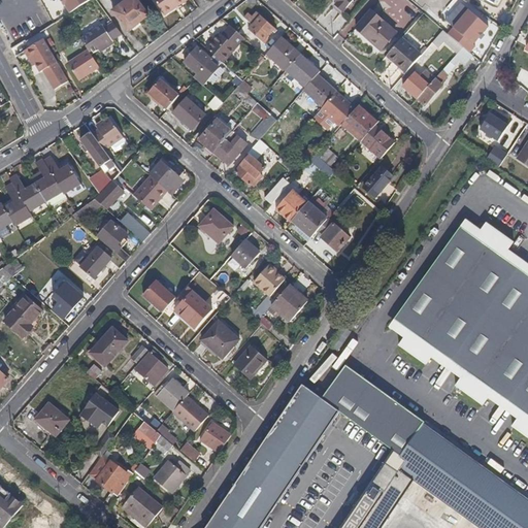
[(70,13),(90,0),(61,0),(64,5),(66,5),(70,13)]
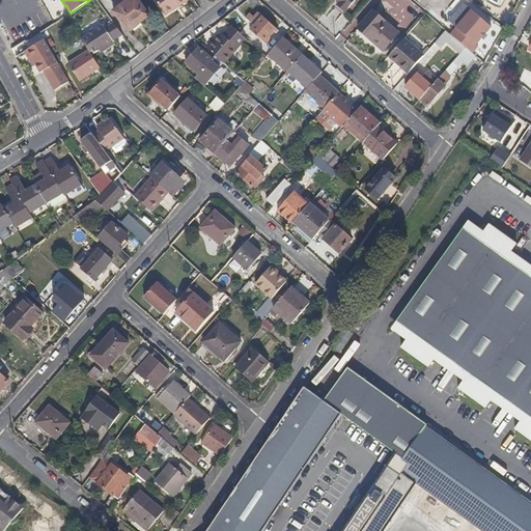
[(149,16),(137,0),(129,0),(113,11),(129,31),(149,16)]
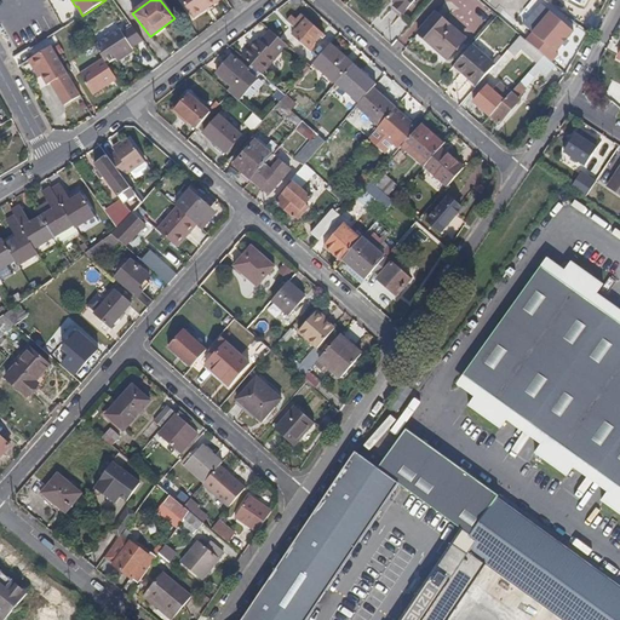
[(182,0),(194,18),(220,0),(182,0)]
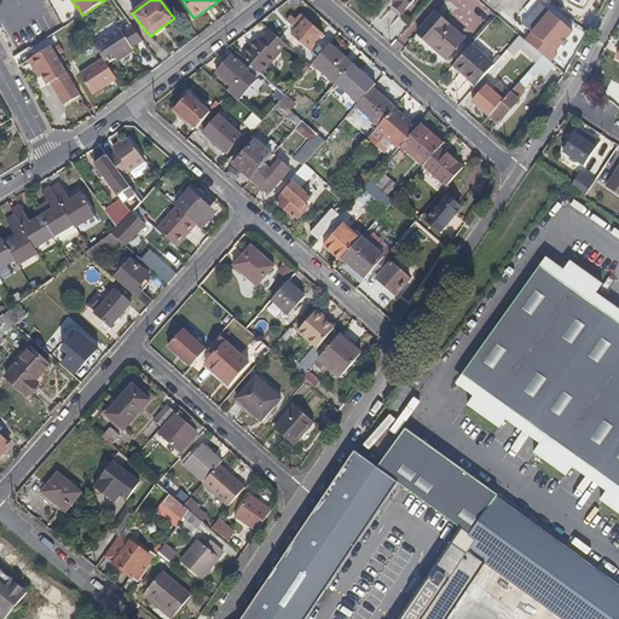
[(392,0),(395,3),(392,6),(401,15),(403,15),(415,0),(392,0)]
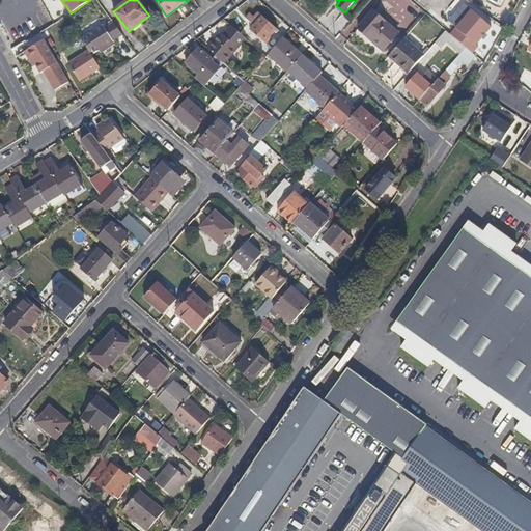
[(479,0),(500,8),(503,0),(479,0)]
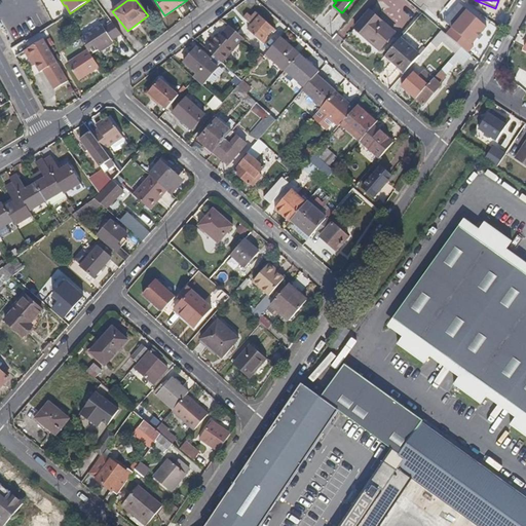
[(396,34),(369,9),(353,28),(380,51),(396,34)]
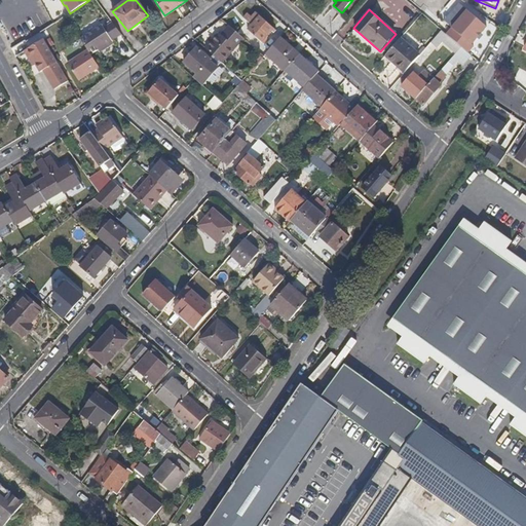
[(461,47),(467,52),(474,46),(472,45),(487,27),(466,10),(452,28),(453,29),(447,35),(451,38),(461,47)]
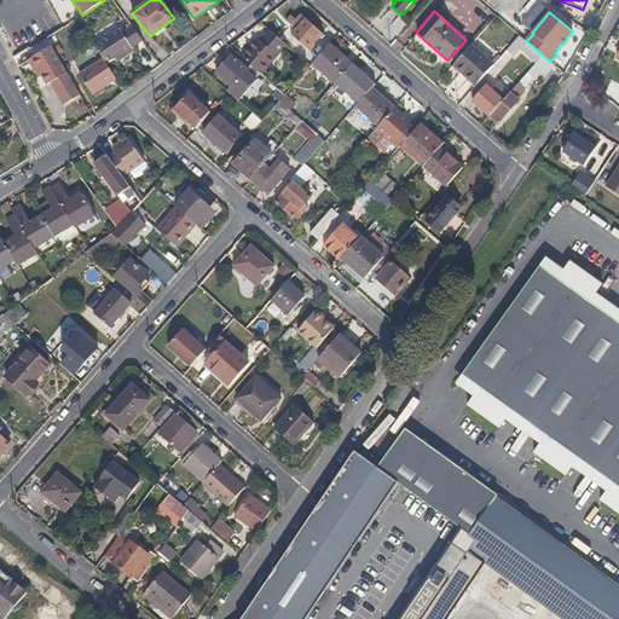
[(323,34),(305,18),(301,15),(295,19),(291,16),(287,22),(296,30),(291,35),(308,51),(323,34)]
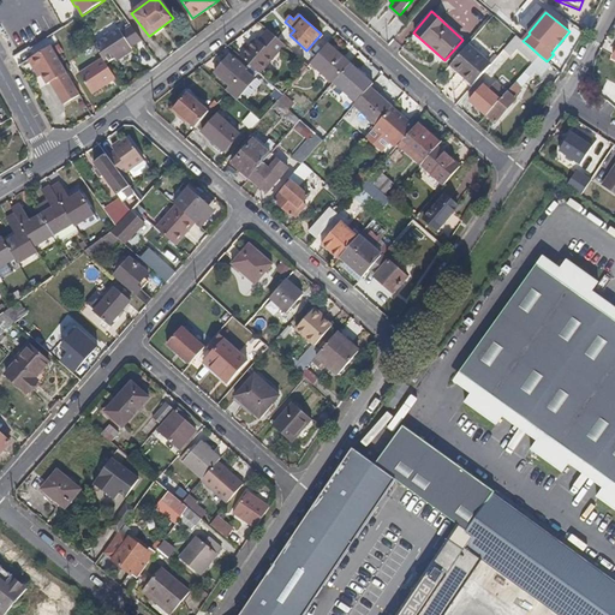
[(142,41),(136,33),(131,25),(124,30),(133,46),(142,41)]
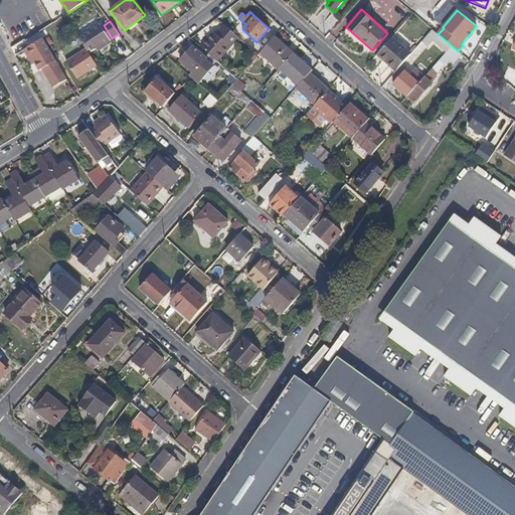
[(102,27),(100,24),(78,38),(79,39),(86,48),(89,53),(96,49),(110,40),(102,27)]
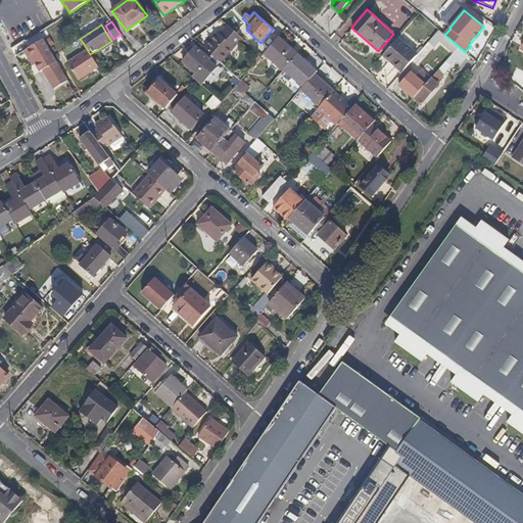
[(113,39),(105,26),(103,28),(111,41),(113,39)]
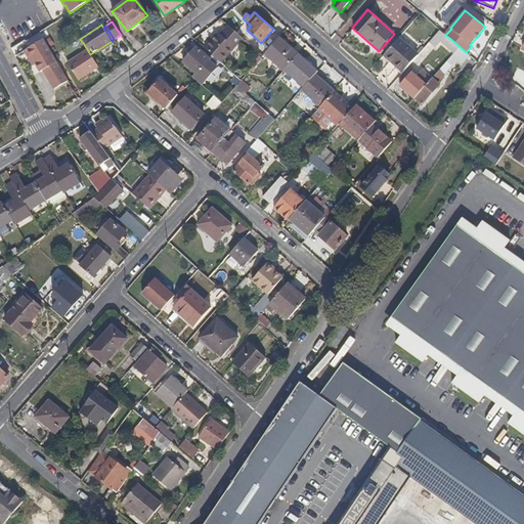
[(243,38),(239,36),(228,26),(220,35),(218,33),(205,48),(221,63),(244,39),(243,38)]
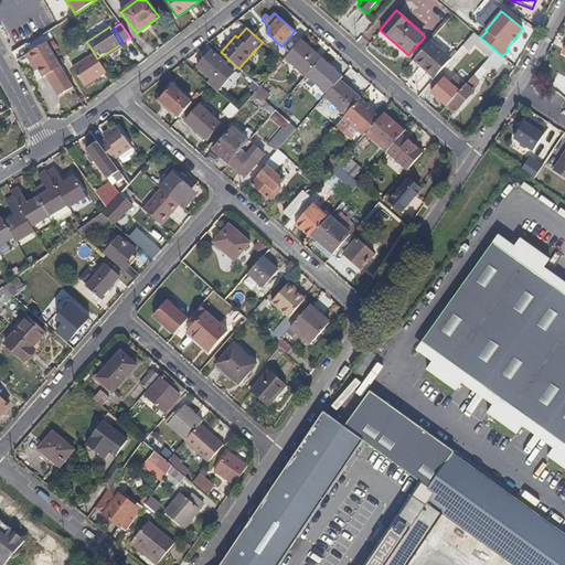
[(471,55),(484,41),(480,38),(475,32),(461,48),(471,55)]
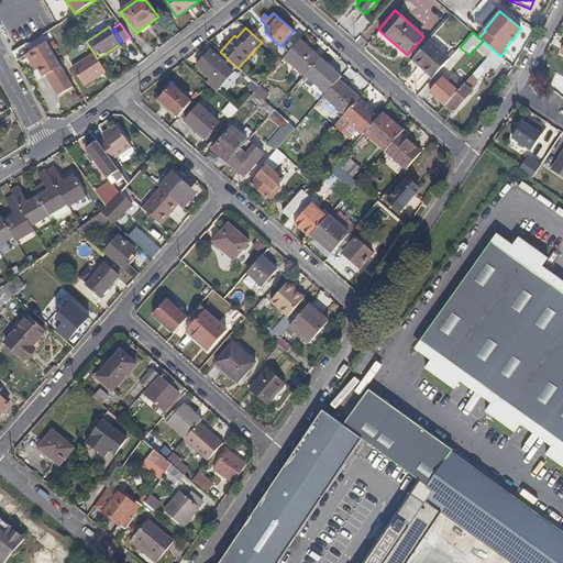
[(58,48),(54,41),(48,44),(53,52),(58,48)]
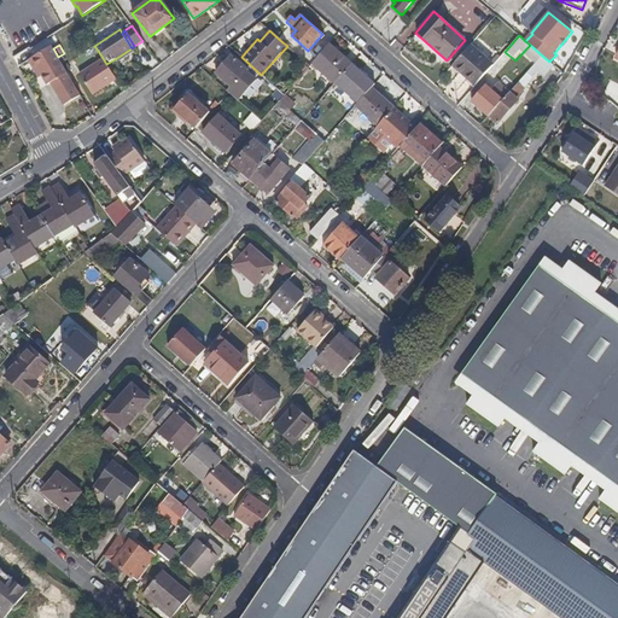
[(336,83),(353,64),(330,45),(313,64),(334,85),(336,83)]
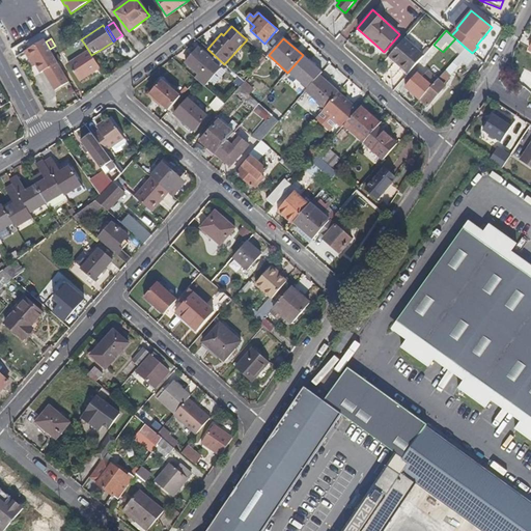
[(409,74),(424,56),(404,38),(389,56),(409,74)]
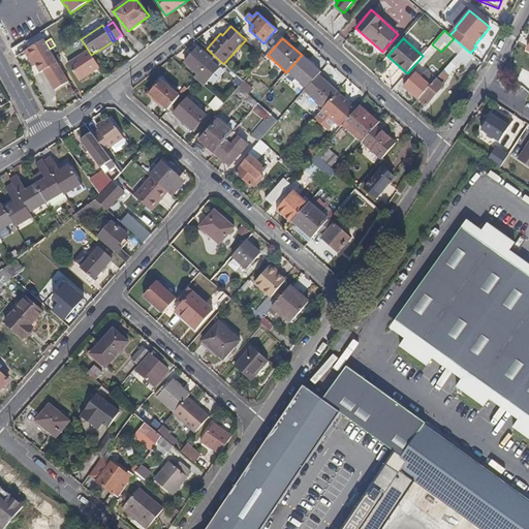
[(45,41),(44,39),(28,50),(36,63),(41,72),(44,70),(56,90),(69,82),(50,49),(45,41)]
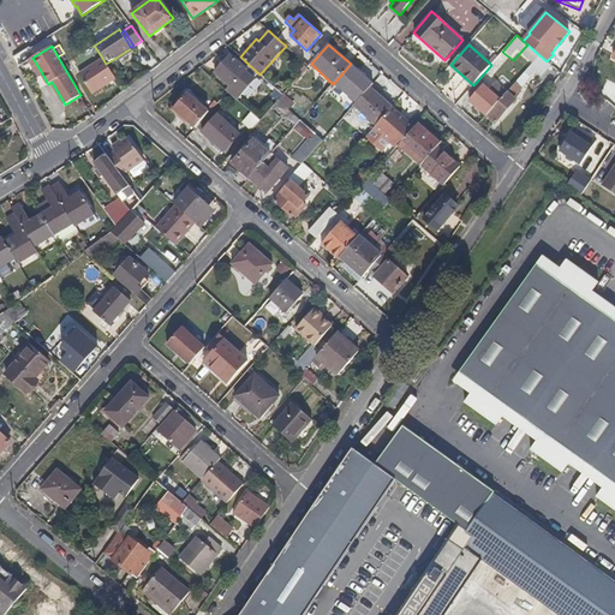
[(117,61),(133,51),(131,48),(114,59),(117,61)]
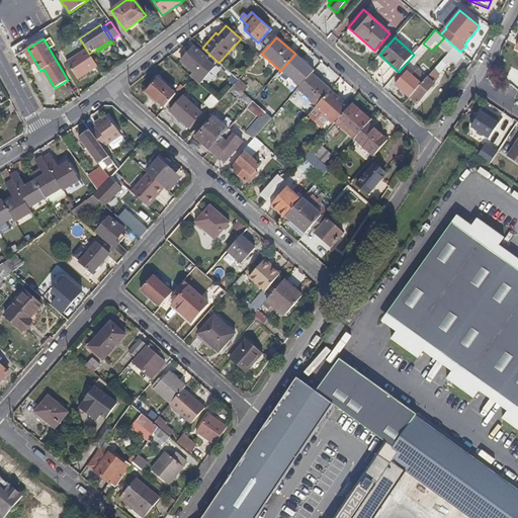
[(207,61),(208,59),(194,47),(180,62),(193,73),(190,76),(199,84),(214,67),(207,61)]
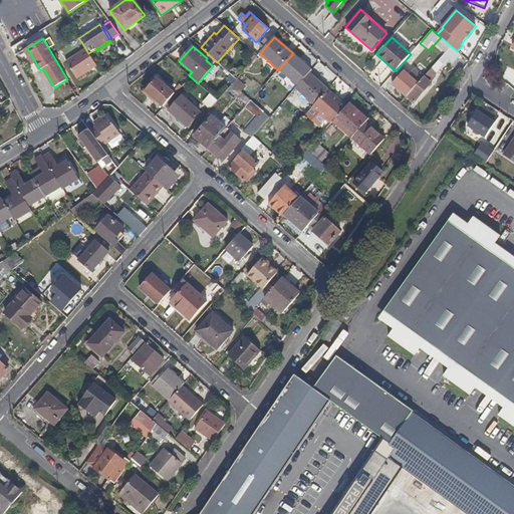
[(451,63),(460,54),(457,51),(451,46),(442,56),(448,60),(451,63)]
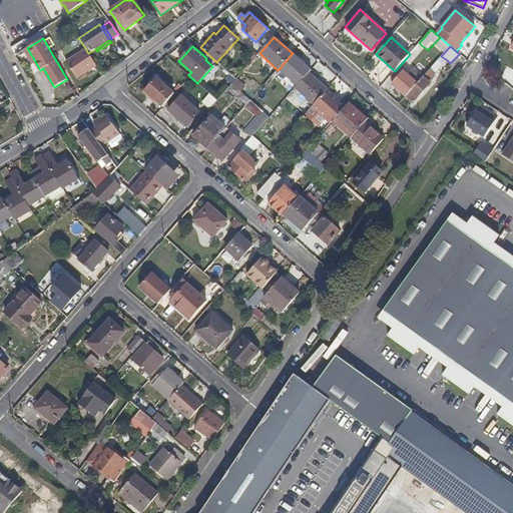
[(35,61),(27,48),(25,49),(24,49),(32,63),(35,61)]
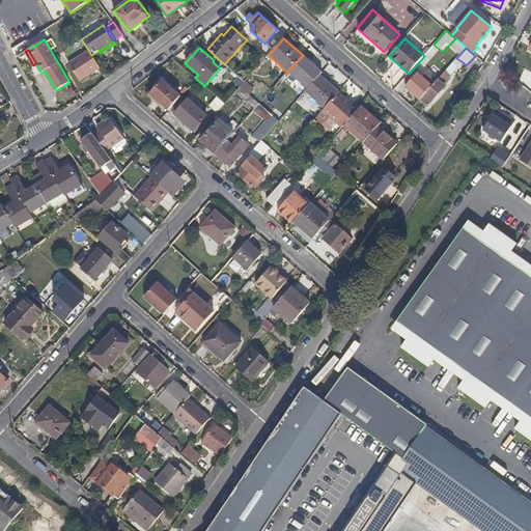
[(79,82),(100,67),(91,55),(88,50),(67,63),(79,82)]
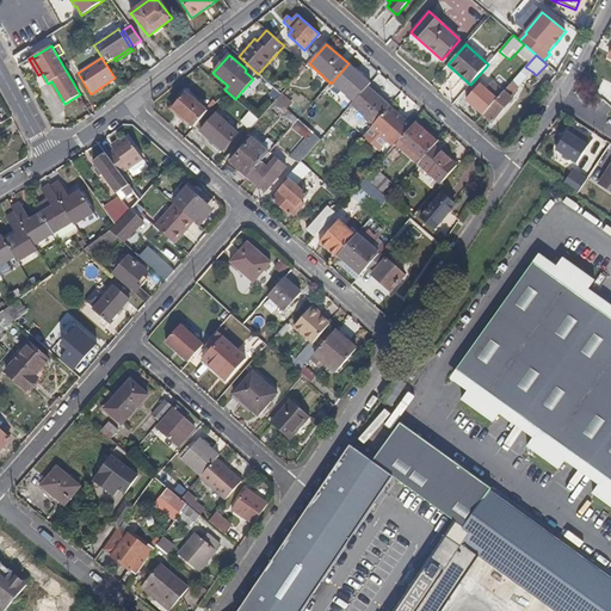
[(298,75),(306,67),(301,62),(292,69),(298,75)]
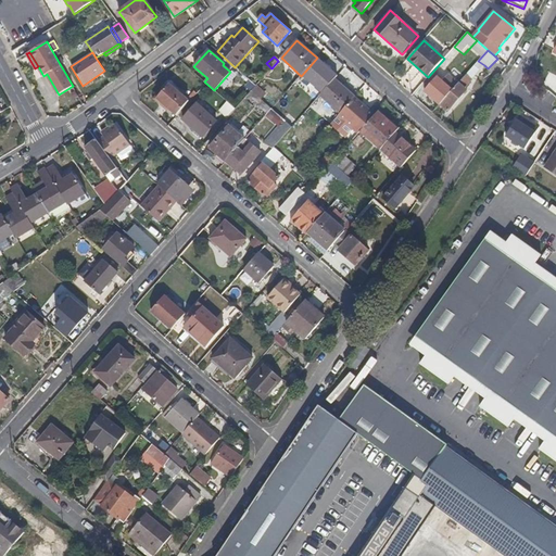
[(323,92),(335,79),(337,76),(317,58),(302,75),(323,92)]
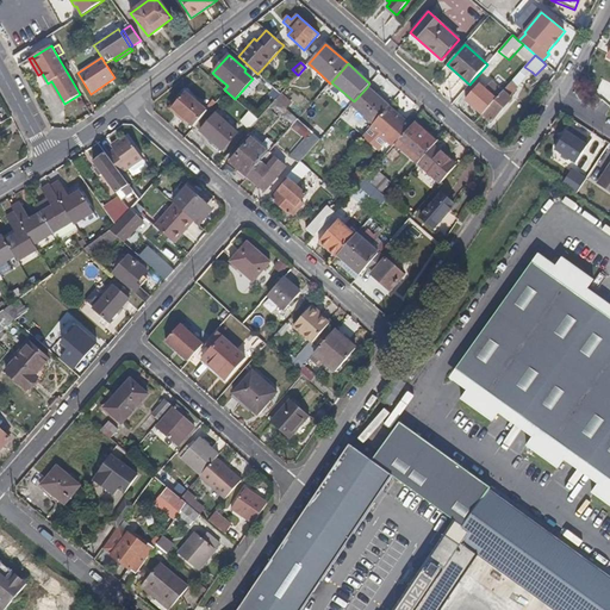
[(518,87),(531,72),(524,67),(512,81),(518,87)]
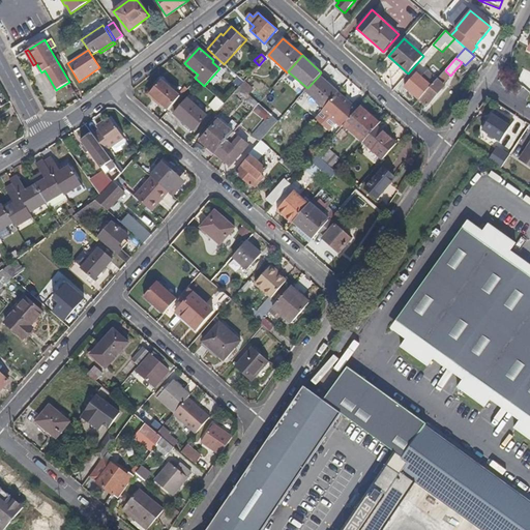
[(425,108),(445,85),(443,84),(450,76),(445,70),(437,79),(431,86),(418,99),(418,100),(425,108)]
